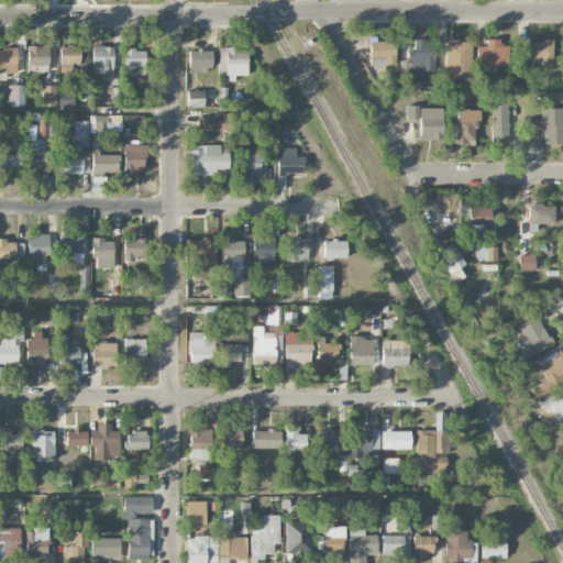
[(476,65),(508,66),(508,46),(499,46),(499,40),(486,40),(486,46),(476,46),(476,65)]
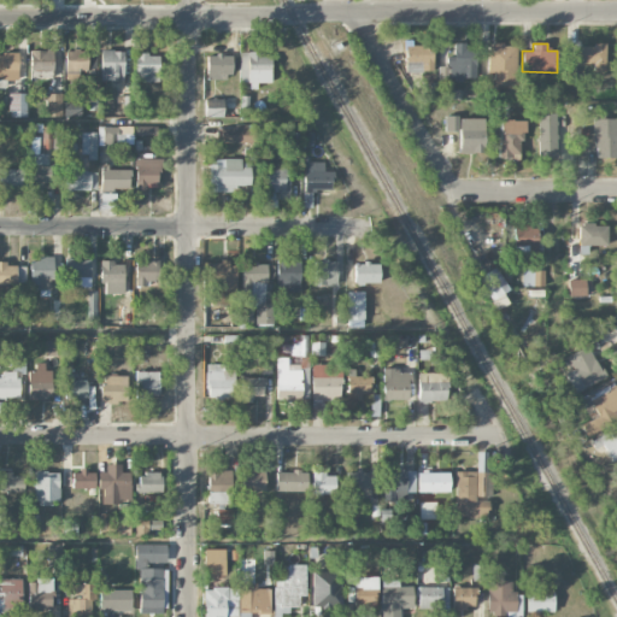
[(405,72),(433,72),(433,45),(405,45),(405,72)]
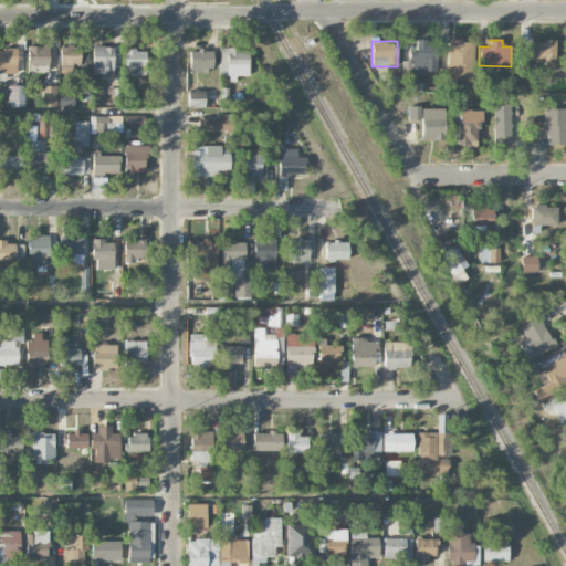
[(410,73),(436,73),(436,41),(417,41),(417,52),(411,52),(410,73)]
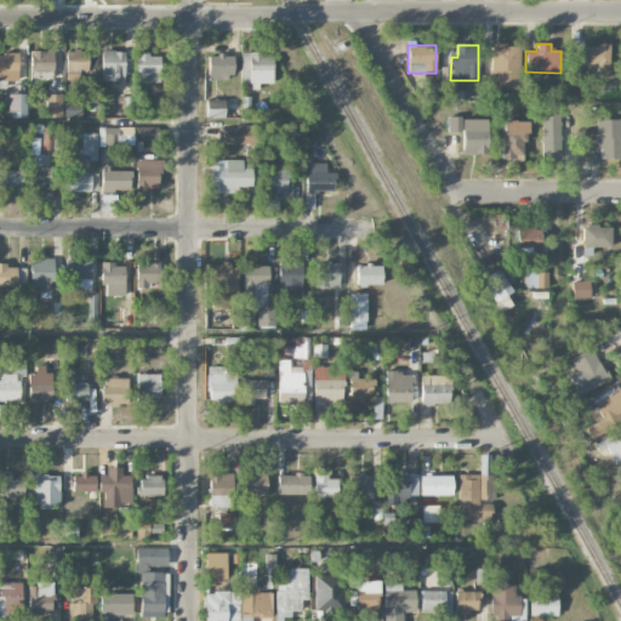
[(519,45),(491,45),(490,73),(497,74),(496,87),(518,87),(519,45)]
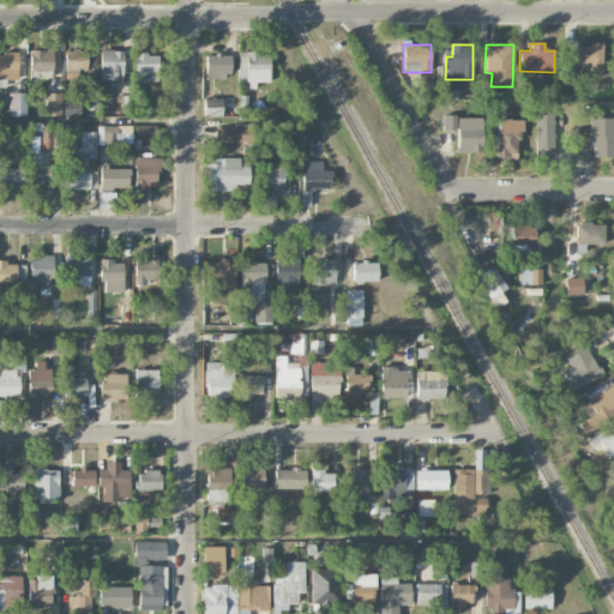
[(575,65),(590,65),(590,71),(602,72),(603,44),(576,44),(575,65)]
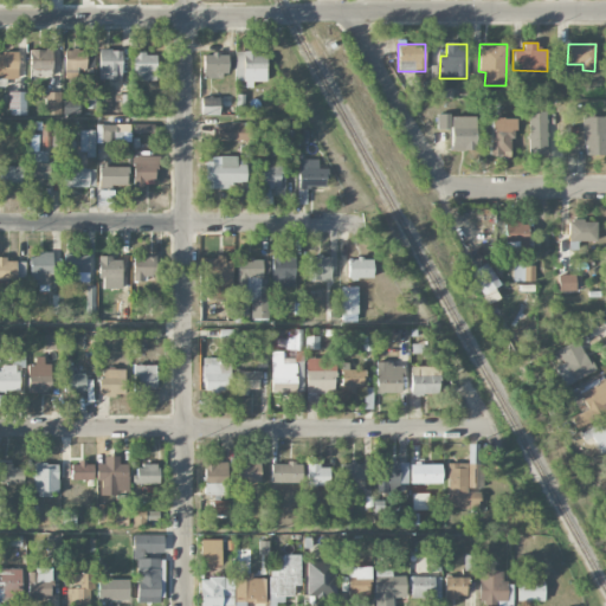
[(52,50),(30,50),(30,70),(52,70),(52,50)]
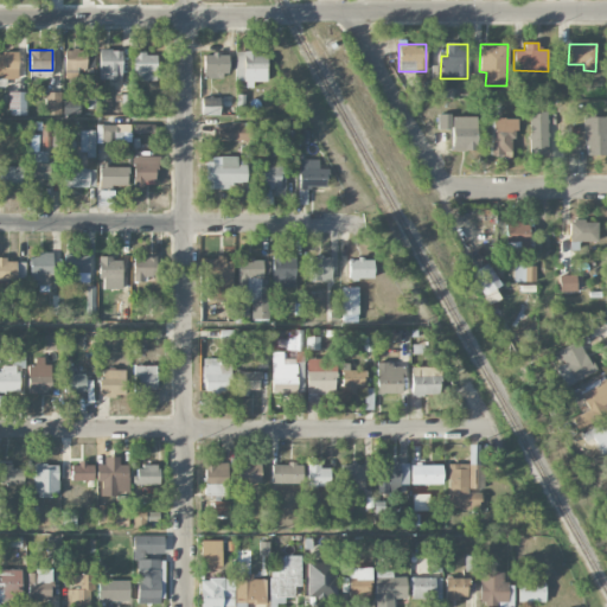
[(64,69),(85,70),(87,51),(65,50),(64,69)]
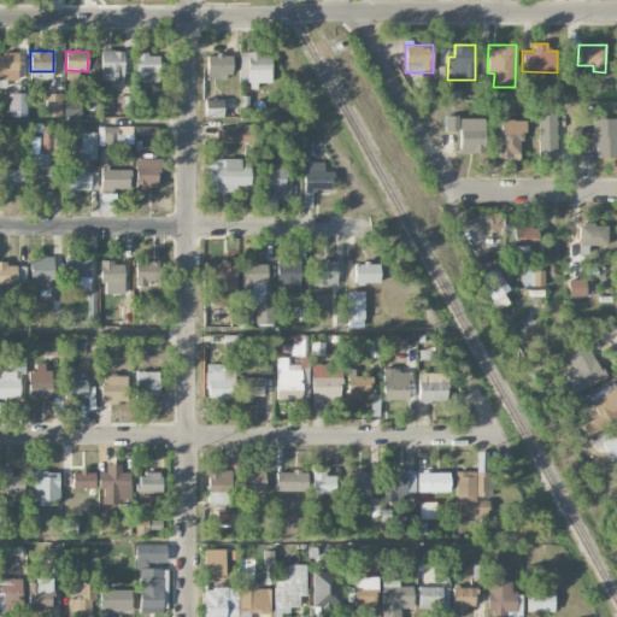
[(124,80),(124,51),(100,51),(101,81),(124,80)]
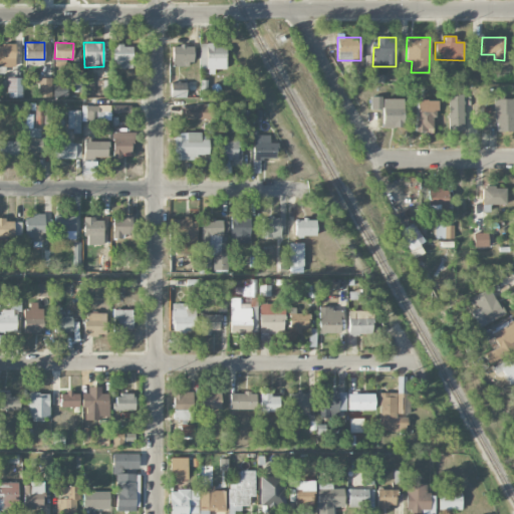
[(15,44),(0,44),(0,66),(15,67),(15,44)]
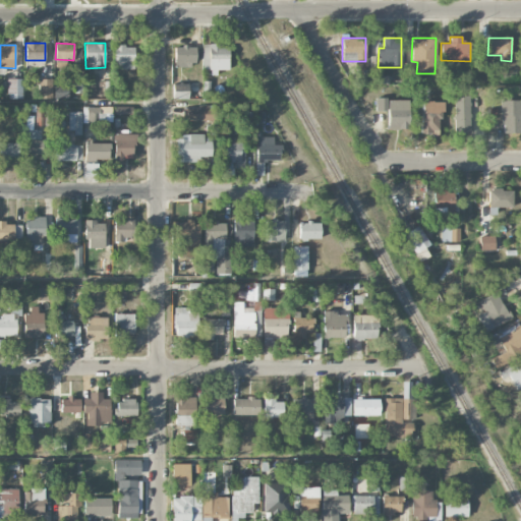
[(203,45),(203,70),(211,69),(211,72),(229,72),(229,45),(203,45)]
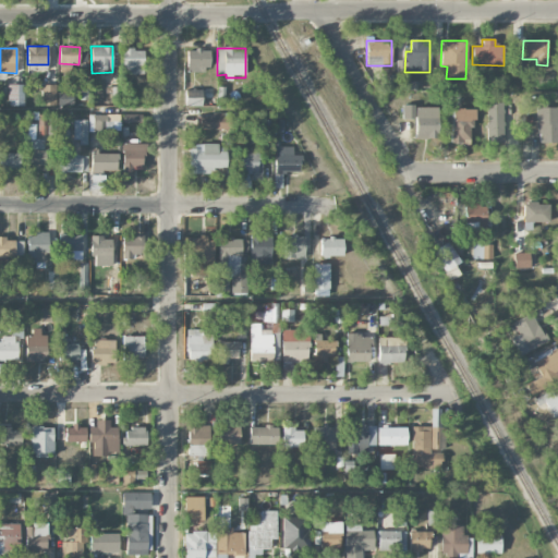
[(144,49),(122,49),(122,74),(144,74),(144,49)]
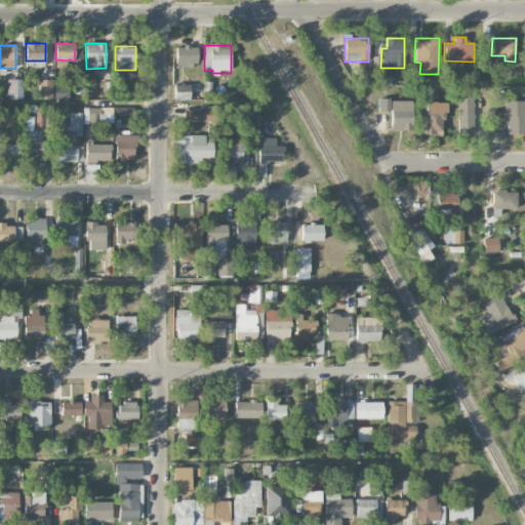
[(197,47),(176,47),(176,67),(198,67),(197,47)]
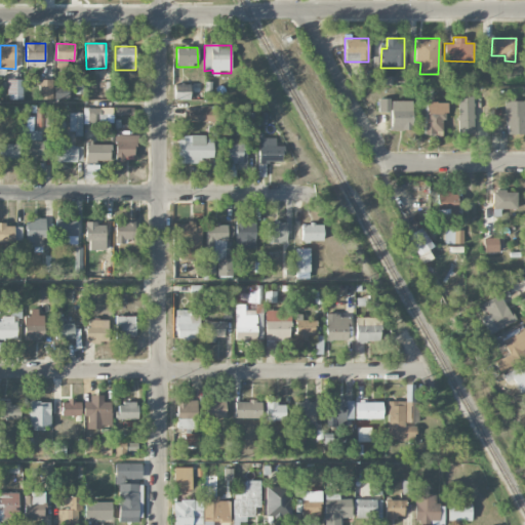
[(392,85),(392,76),(380,76),(380,64),(373,64),(373,85),(392,85)]
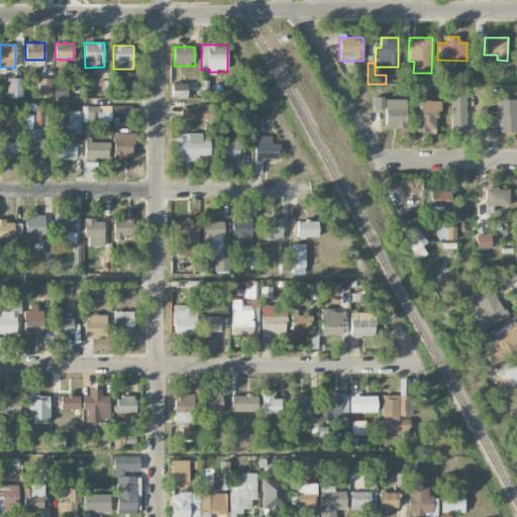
[(22,98),(22,79),(7,78),(7,98),(22,98)]
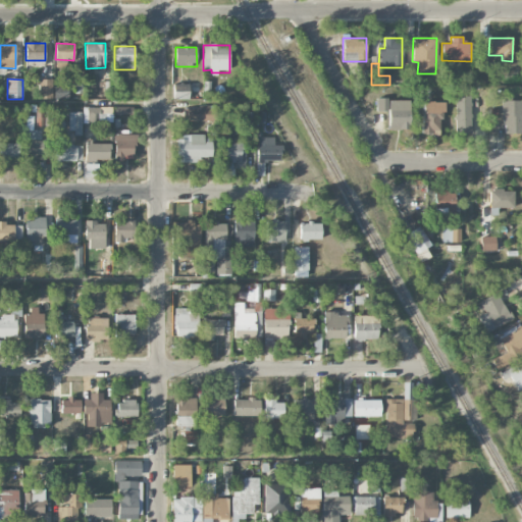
[(52,80),(39,80),(39,98),(52,98),(52,80)]
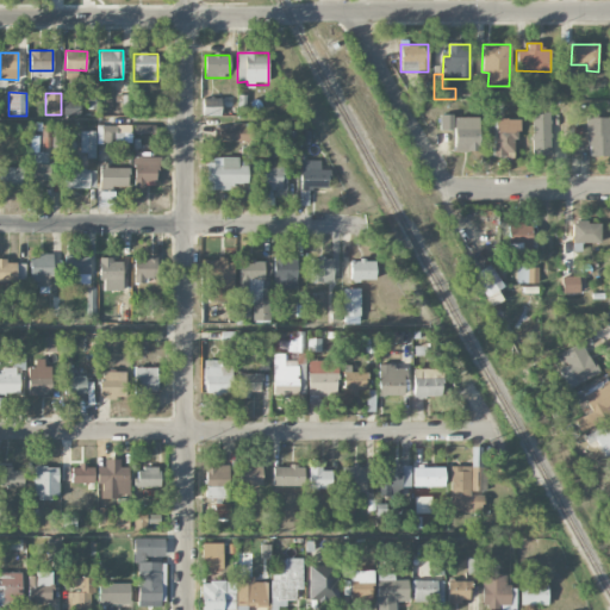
[(80,114),(80,100),(63,100),(63,114),(80,114)]
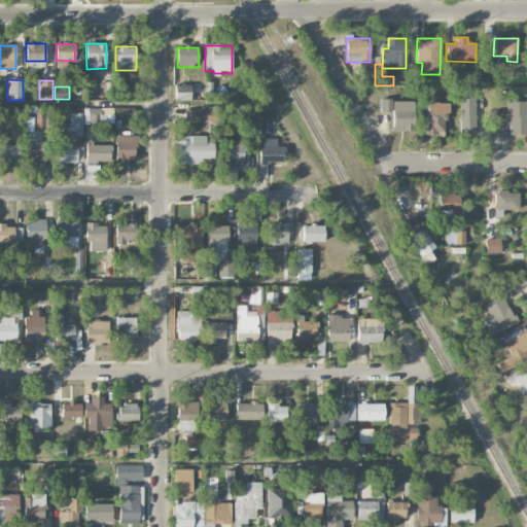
[(189,100),(189,88),(175,86),(175,100),(189,100)]
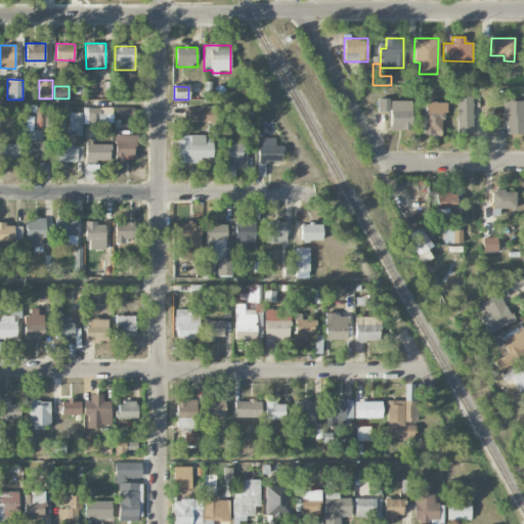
[(473,96),(457,96),(456,134),(472,134),(473,96)]
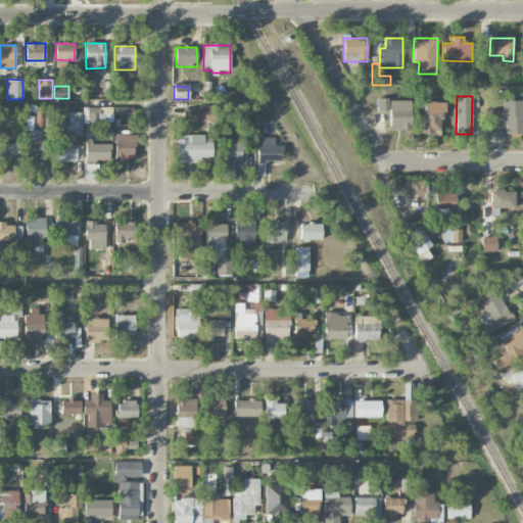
[(505,135),(522,134),(522,100),(504,101),(505,135)]
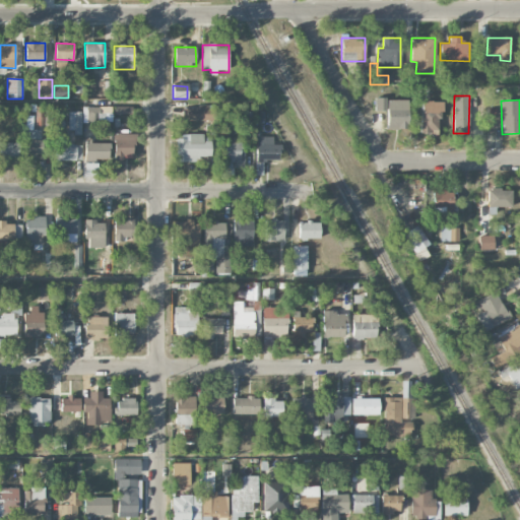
[(407,101),(387,101),(387,129),(408,129),(407,101)]
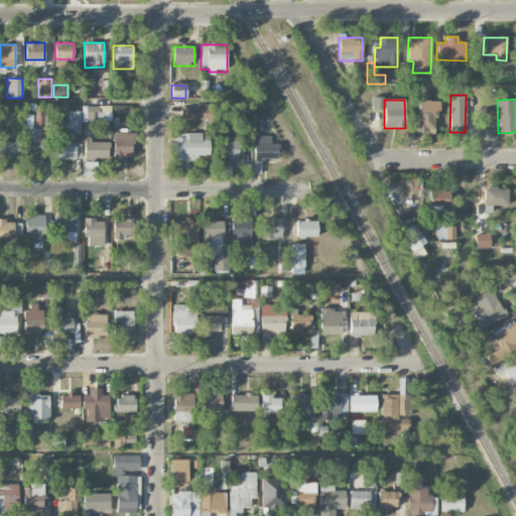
[(437,133),(436,101),(417,101),(418,133),(437,133)]
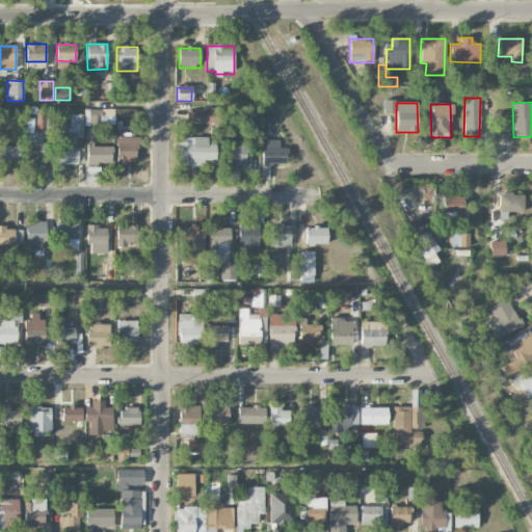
[(102,110),(89,109),(88,126),(101,127),(102,110)]
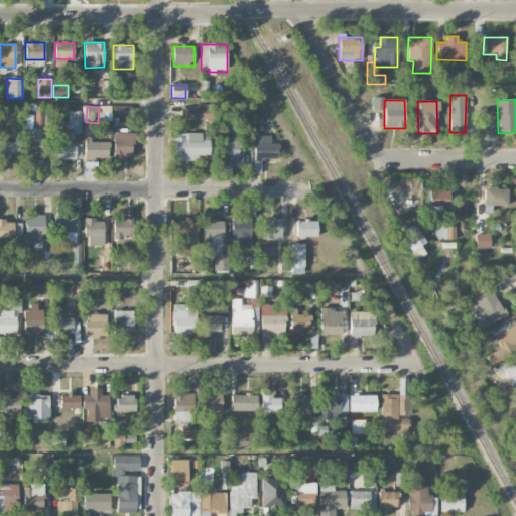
[(181,119),(208,120),(208,107),(181,106),(181,119)]
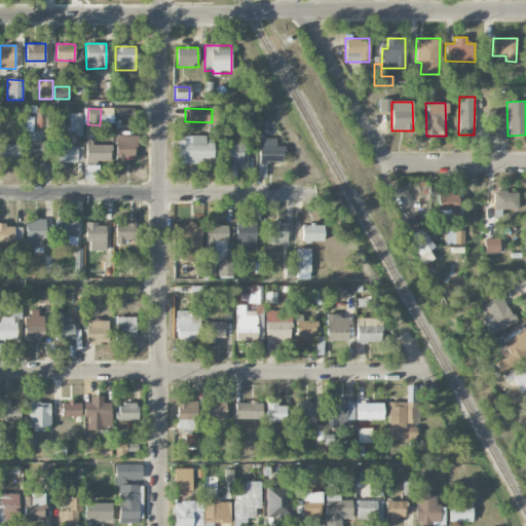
[(71,137),(82,136),(82,113),(71,113),(71,137)]
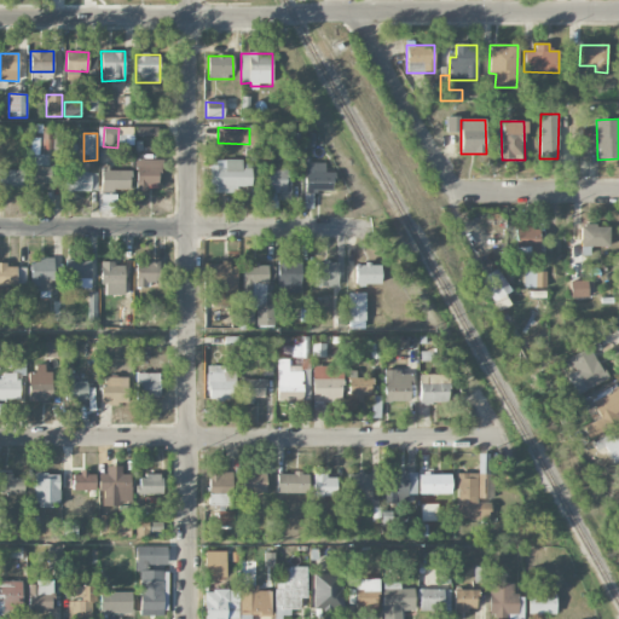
[(50,189),(50,155),(29,154),(29,187),(50,189)]
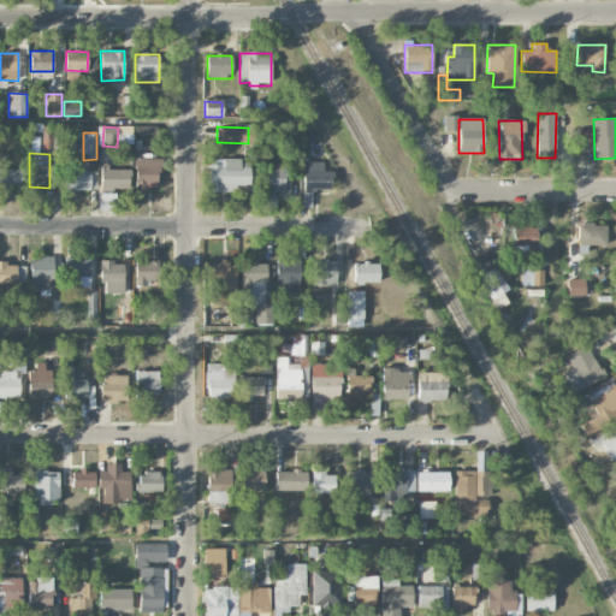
[(135,189),(159,189),(158,159),(135,159),(135,189)]
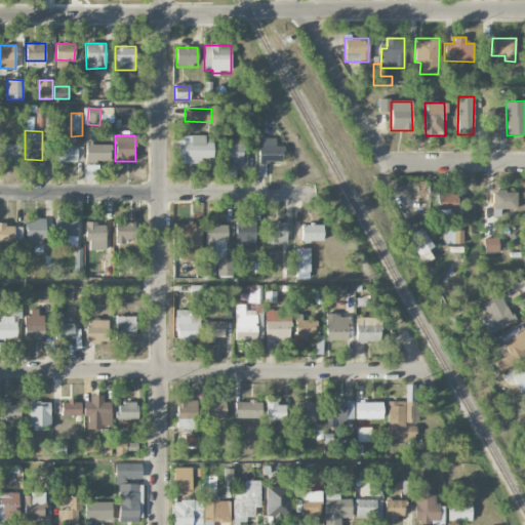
[(212,159),(212,144),(204,143),(204,135),(190,135),(190,140),(178,139),(178,164),(200,164),(200,158),(212,159)]
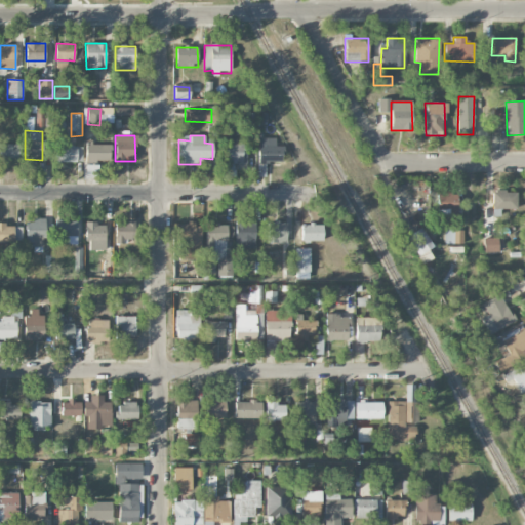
[(82,147),(65,147),(66,136),(56,136),(55,162),(82,162),(82,147)]
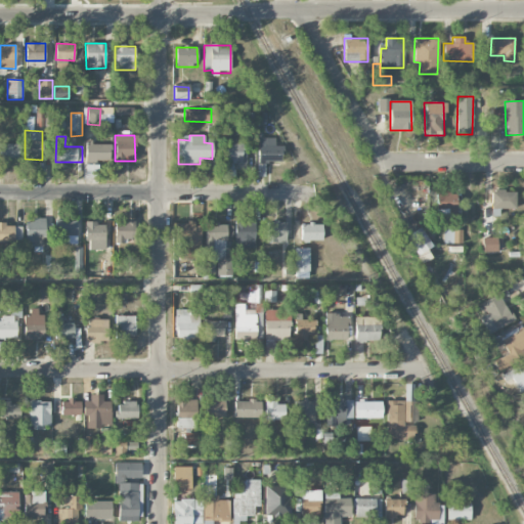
[(257,162),(282,162),(282,145),(274,145),(274,137),(258,137),(257,162)]
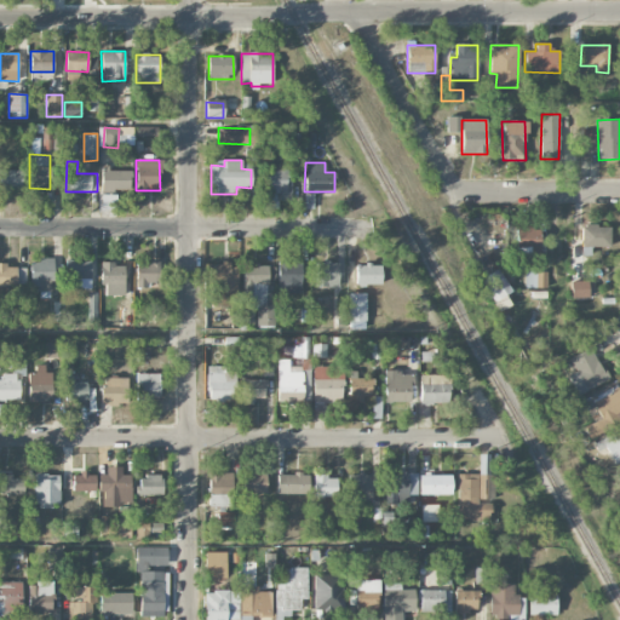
[(263,190),(270,190),(271,208),(277,208),(277,200),(290,200),(290,164),(263,165),(263,190)]
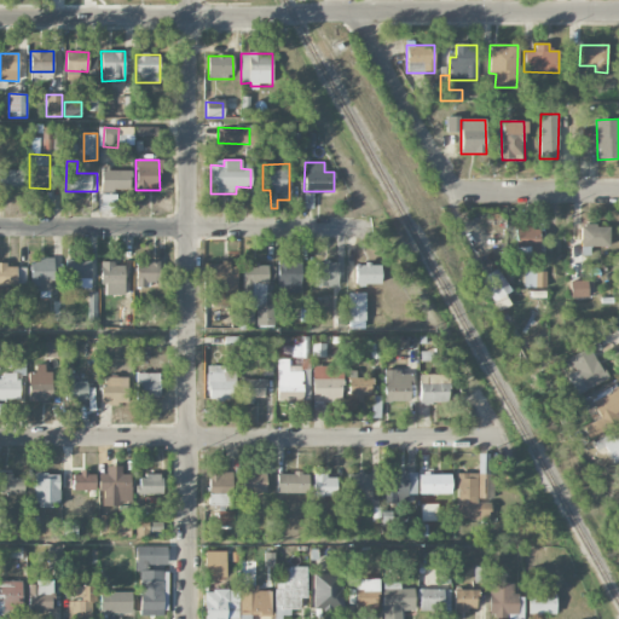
[(22,169),(0,168),(0,190),(21,191),(22,169)]
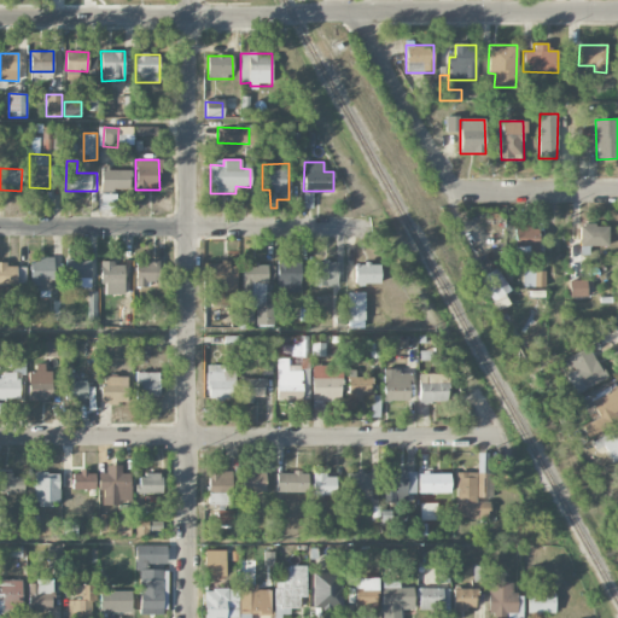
[(100,169),(101,191),(129,190),(129,168),(100,169)]
